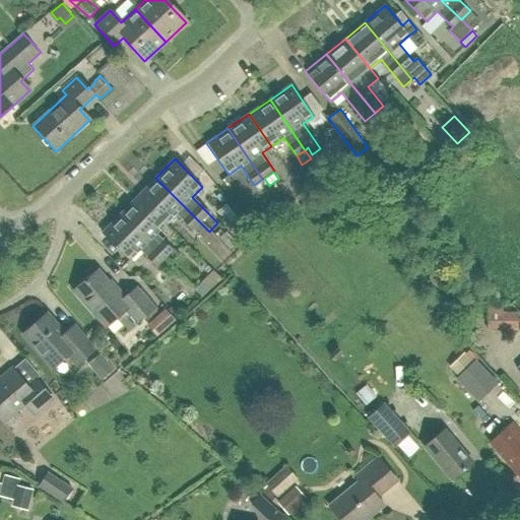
[(209,232),(155,178),(137,196),(165,223),(175,213),(191,231),(194,229),(203,238),(209,232)]
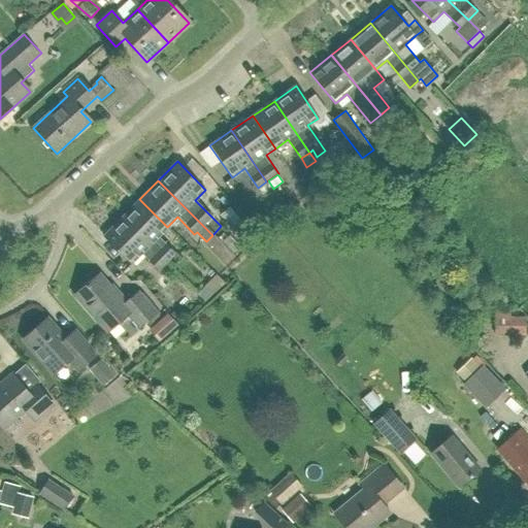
[(167,227),(139,199),(121,218),(165,262),(174,253),(158,236),(167,227)]
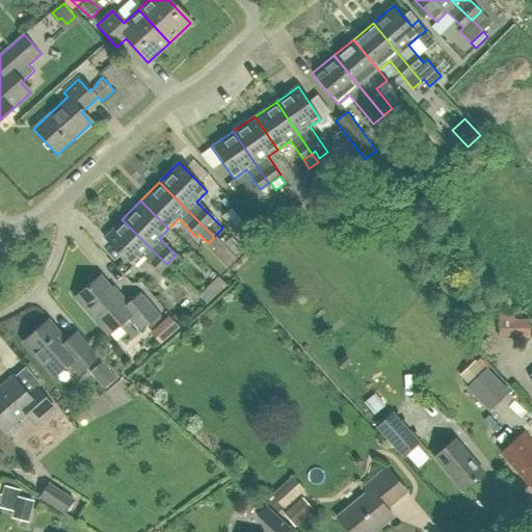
[(246,246),(257,238),(232,208),(221,217),(246,246)]
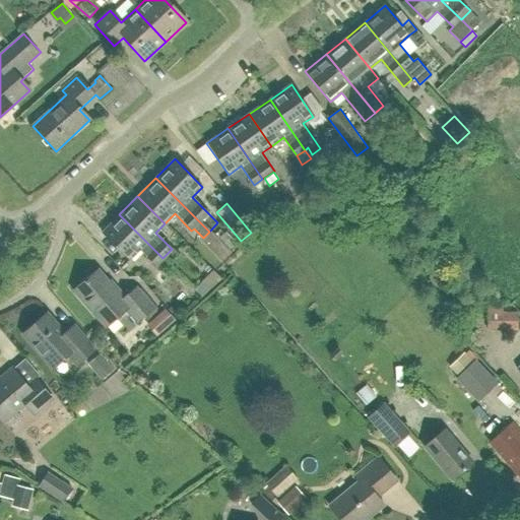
[(163,258),(119,214),(100,233),(127,260),(137,249),(154,266),(163,258)]
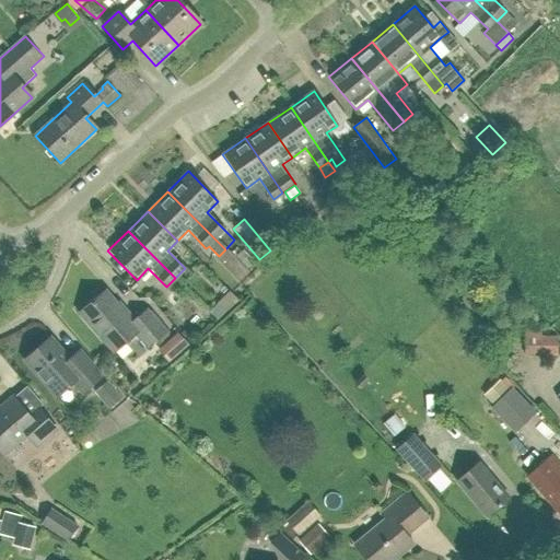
[(243,249),(236,256),(247,268),(255,261),(243,249)]
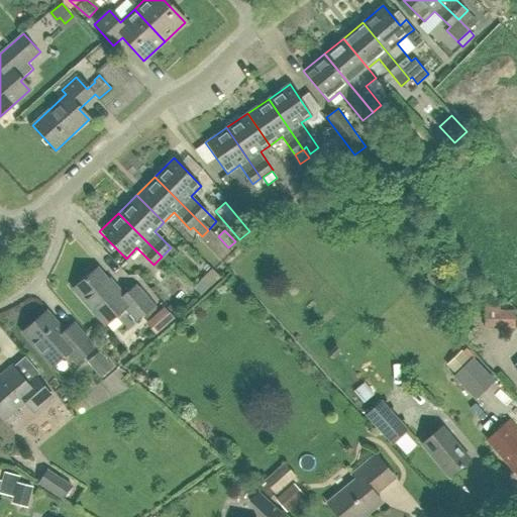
[(103,326),(112,319),(124,308),(135,320),(150,306),(134,287),(124,296),(115,286),(113,288),(95,268),(71,289),(103,326)]
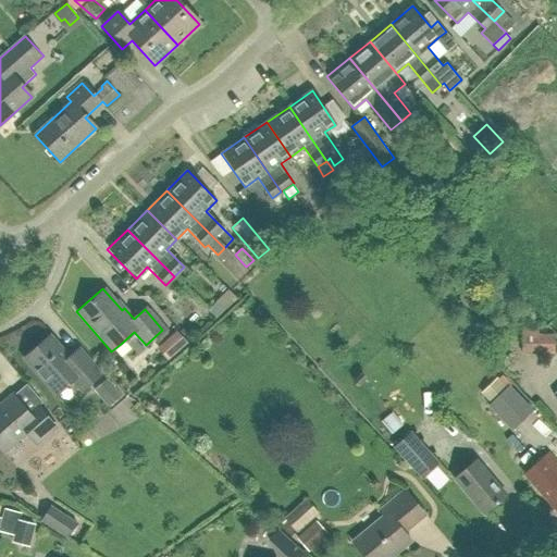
[(225,310),(217,301),(209,309),(217,318),(225,310)]
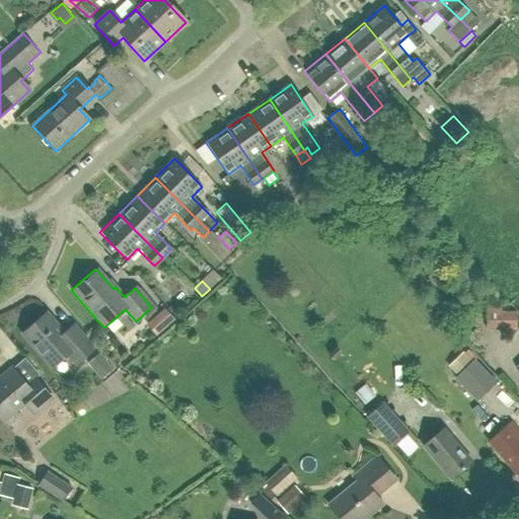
[(487,305),(487,329),(517,329),(517,310),(504,310),(504,305),(487,305)]
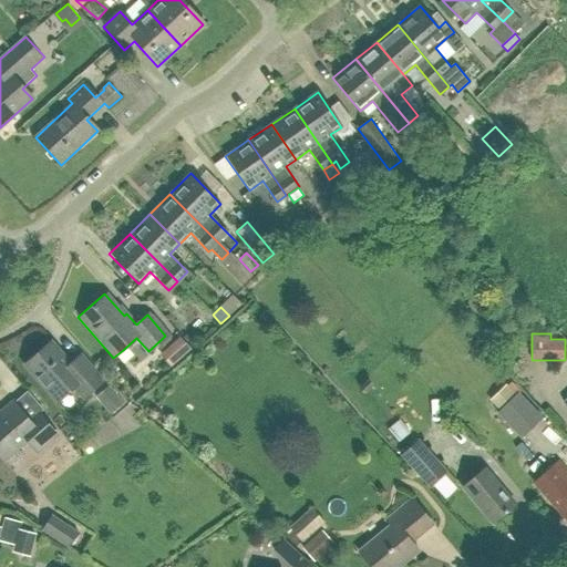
[(181,336),(161,354),(172,367),(192,348),(181,336)]
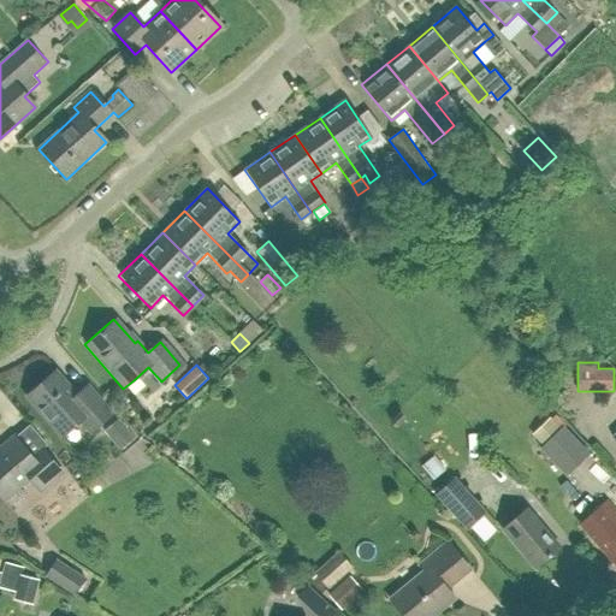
[(53,372),(24,397),(59,438),(78,420),(89,432),(111,414),(88,388),(76,398),(53,372)]
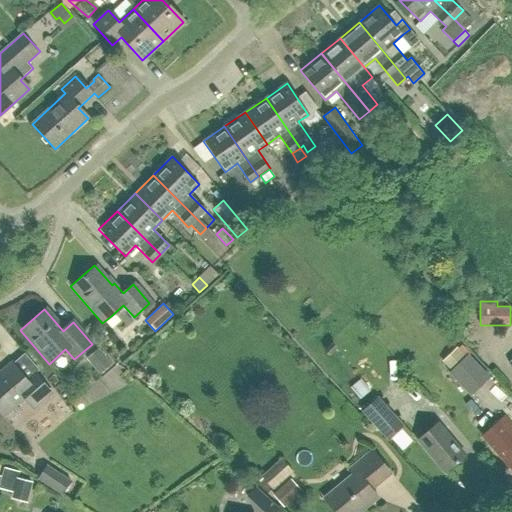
[(99,348),(87,358),(99,373),(112,363),(99,348)]
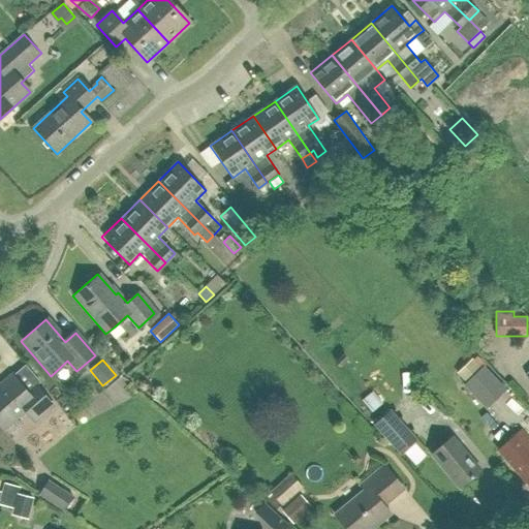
[(507,389),(485,365),(463,385),(487,409),(507,389)]
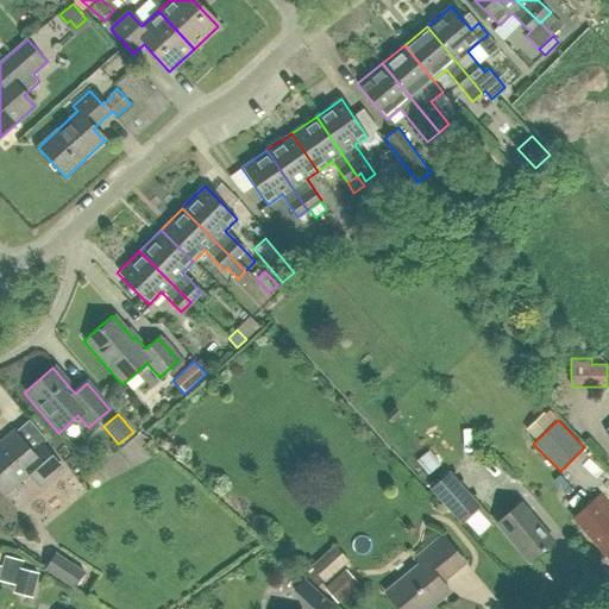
[(0,493),(1,494),(27,471),(38,484),(60,466),(38,443),(30,450),(12,429),(0,439),(0,493)]
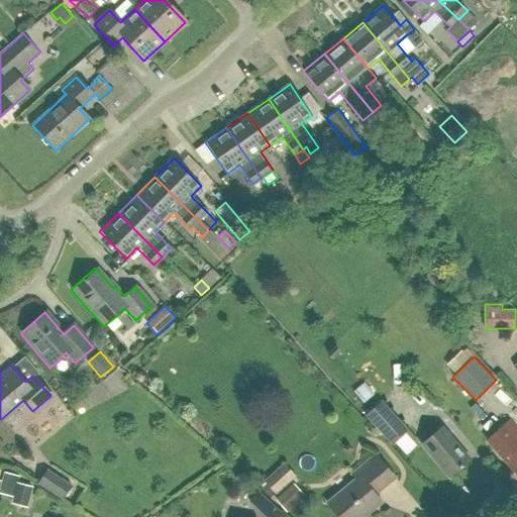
[(375,394),(365,382),(353,391),(364,403),(375,394)]
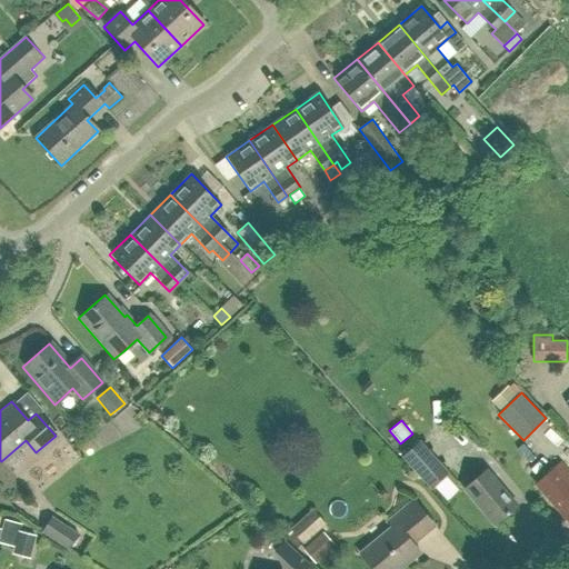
[(450,472),(420,440),(401,457),(431,489),(450,472)]
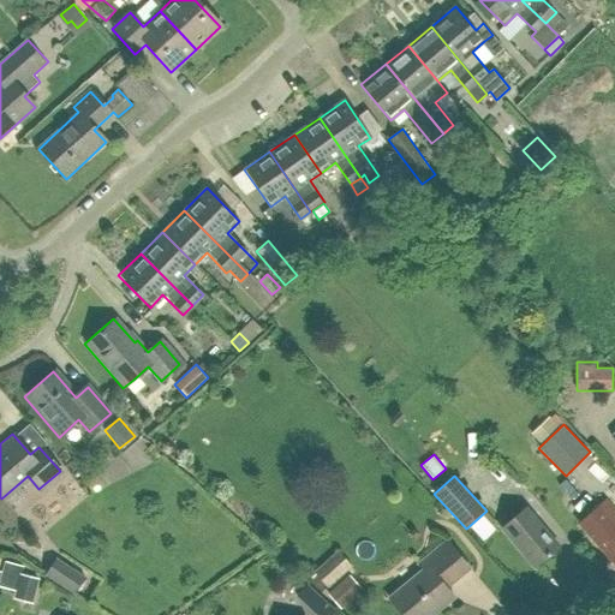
[(598,507),(578,524),(614,566),(614,512),(608,518),(598,507)]
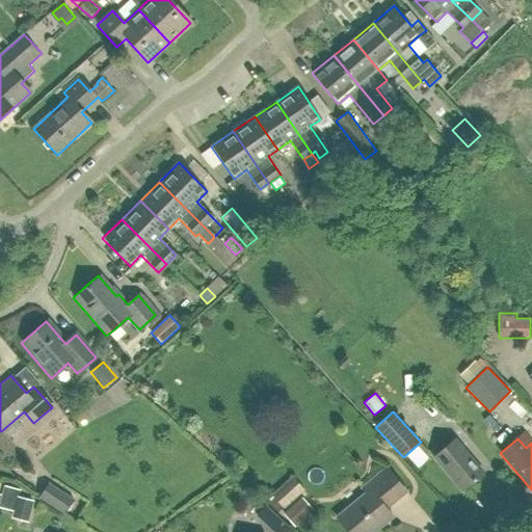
[(454,440),(433,457),(461,491),(483,474),(454,440)]
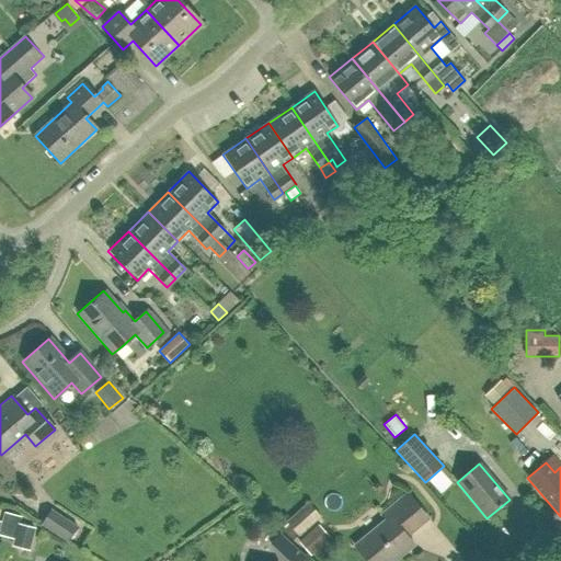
[(386,519),(354,546),(366,560),(396,560),(416,545),(409,536),(431,518),(409,492),(381,515),(386,519)]
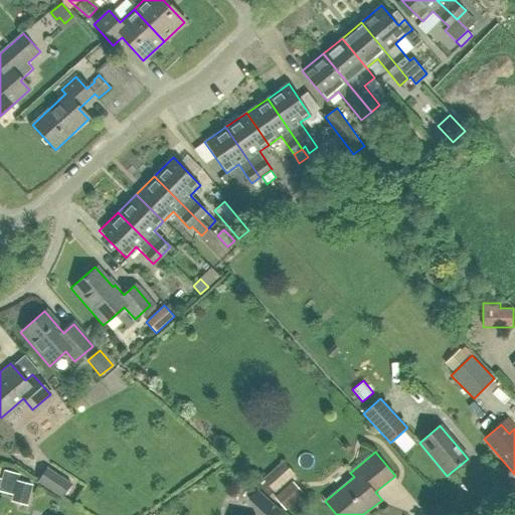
[(283,461),(264,478),(276,492),(296,474),(283,461)]
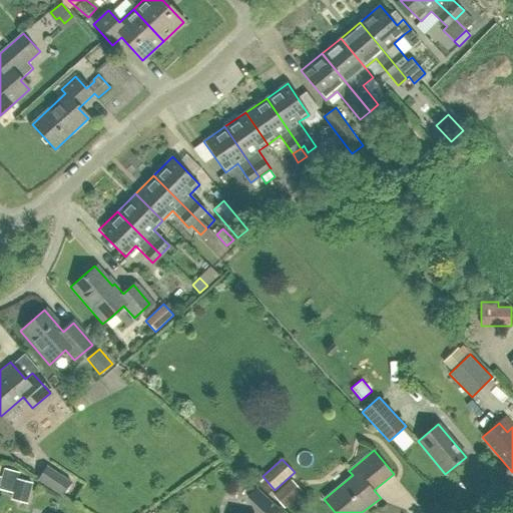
[(72,481),(47,464),(37,479),(62,495),(72,481)]
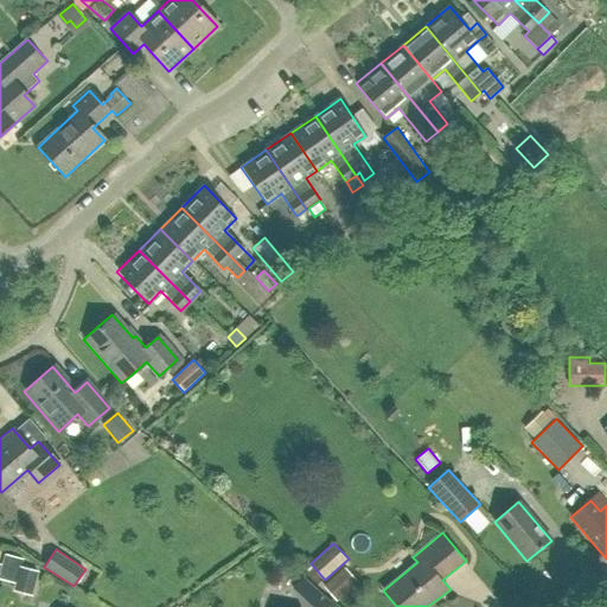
[(5,554),(0,573),(0,579),(17,583),(14,590),(33,595),(39,570),(20,566),(23,558),(5,554)]
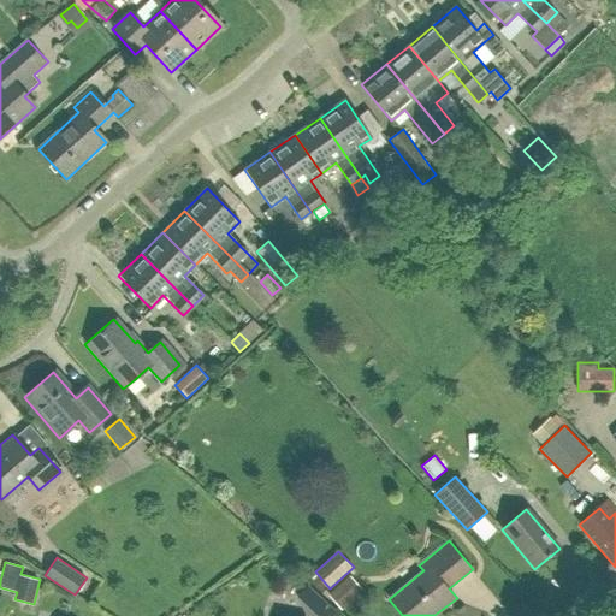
[(320,598),(311,609),(318,615),(330,615),(335,611),(320,598)]
